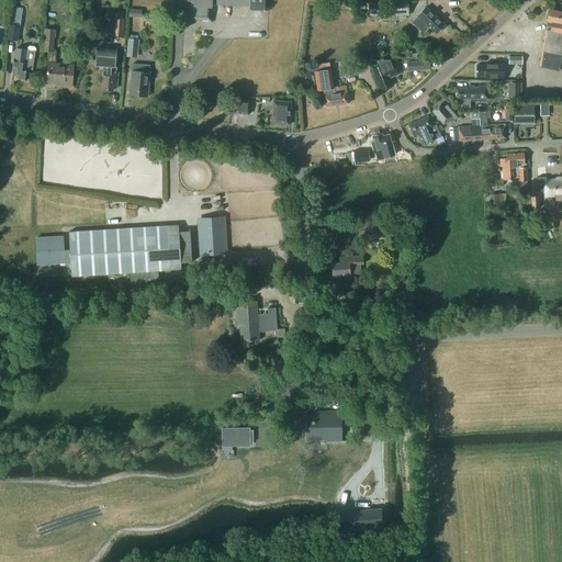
[(184,0),(184,3),(190,3),(189,19),(201,19),(201,21),(212,21),(212,4),(250,4),(250,9),(268,10),(268,7),(266,7),(266,0),(184,0)]
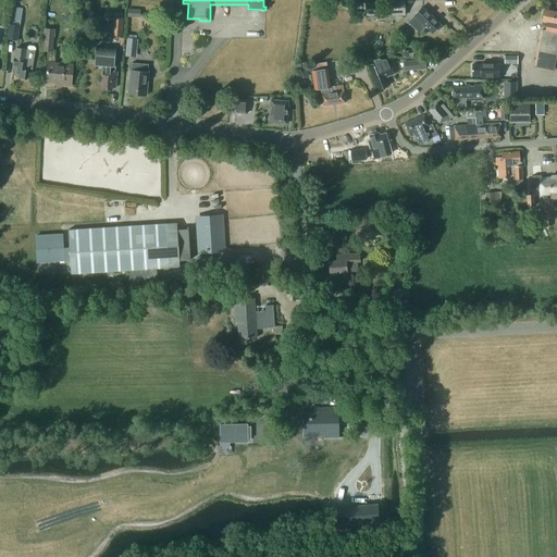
[(406,15),(405,0),(399,0),(364,1),(366,16),(386,15),(386,20),(401,19),(401,15),(406,15)]
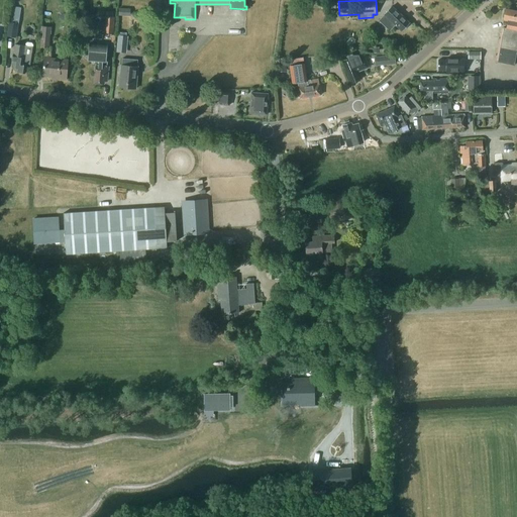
[(8,22),(9,22),(7,34),(16,36),(20,8),(10,6),(8,22)]
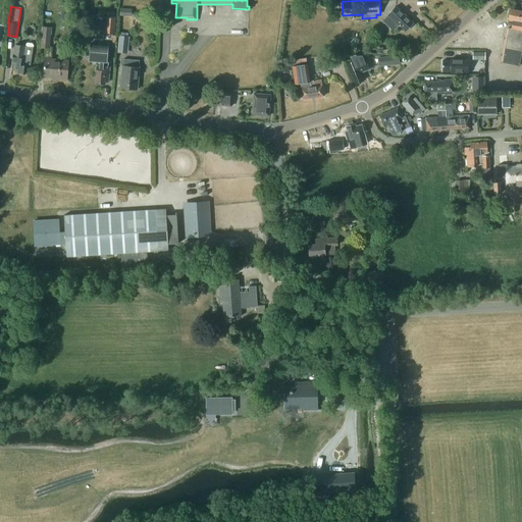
[(405,31),(413,22),(395,6),(387,14),(383,19),(395,30),(399,25),(405,31)]
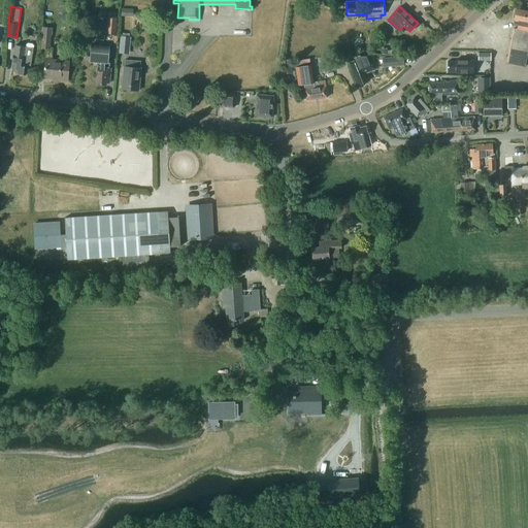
[(527,53),(527,10),(517,9),(515,20),(519,21),(518,29),(515,28),(507,63),(525,66),(527,54),(527,53)]
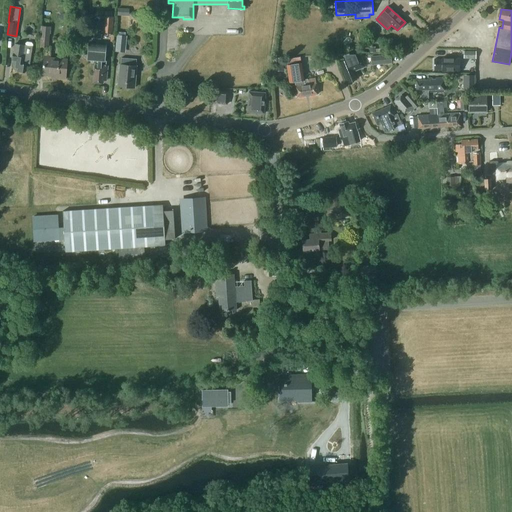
[(99,15),(98,31),(112,33),(114,16),(99,15)]
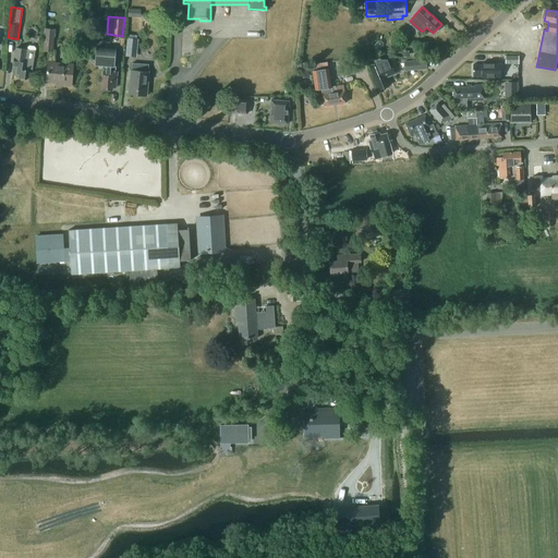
[(71,85),(73,63),(55,62),(56,51),(53,51),(56,29),(45,28),(43,51),(49,51),(47,81),(62,82),(61,84),(71,85)]
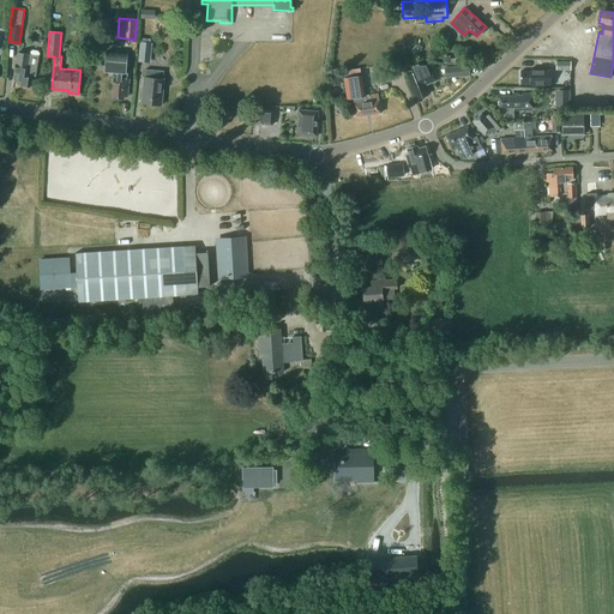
[(149,60),(150,43),(140,42),(139,59),(149,60)]
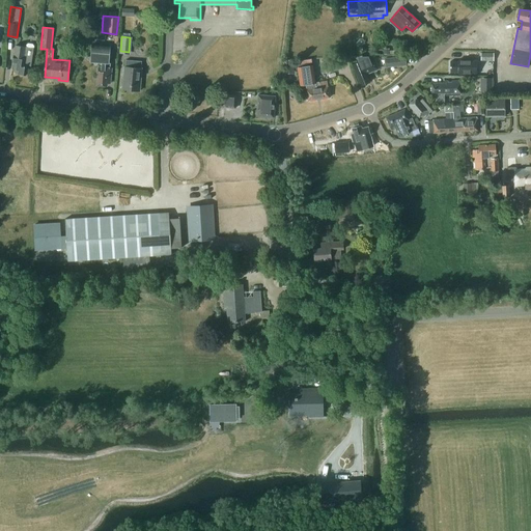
[(26,44),(26,47),(16,45),(14,55),(12,63),(15,64),(14,71),(17,72),(16,73),(26,75),(27,65),(32,65),(34,48),(33,48),(34,46),(32,44),(28,43),(26,44)]
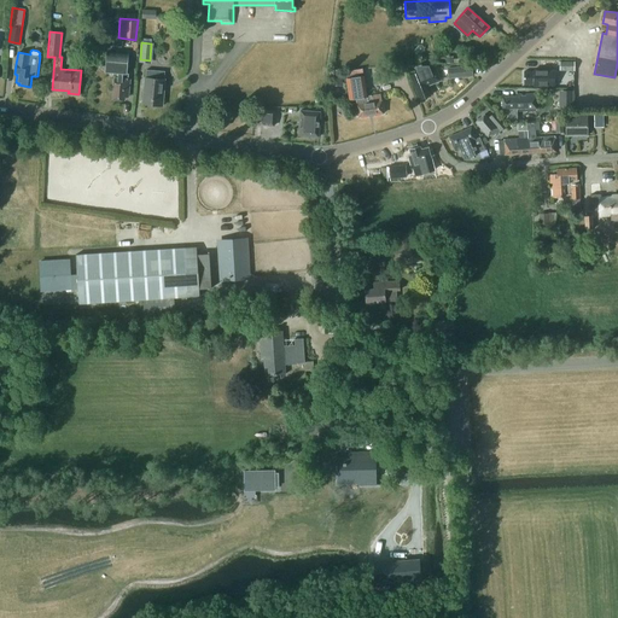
[(112,80),(112,85),(114,86),(112,98),(115,98),(116,100),(121,100),(122,99),(124,99),(124,95),(128,97),(129,85),(129,79),(128,79),(129,74),(127,73),(129,53),(106,51),(105,70),(117,73),(117,77),(115,76),(115,79),(112,80)]
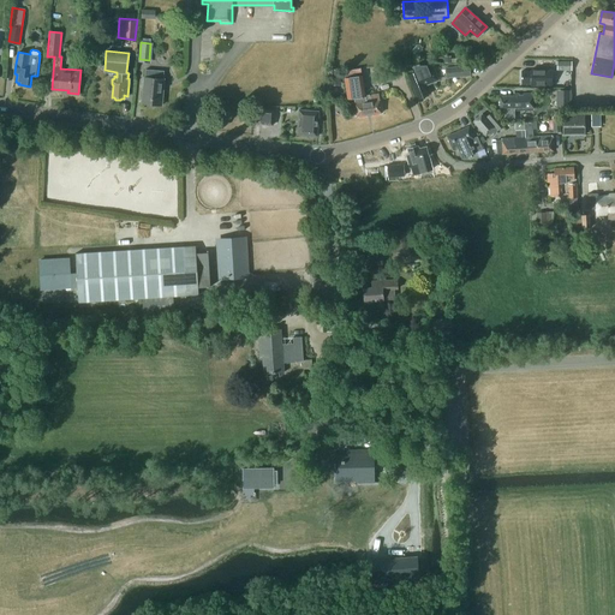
[(428,67),(427,65),(415,66),(415,72),(408,75),(418,99),(428,95),(424,85),(439,79),(434,69),(433,65),(428,67)]
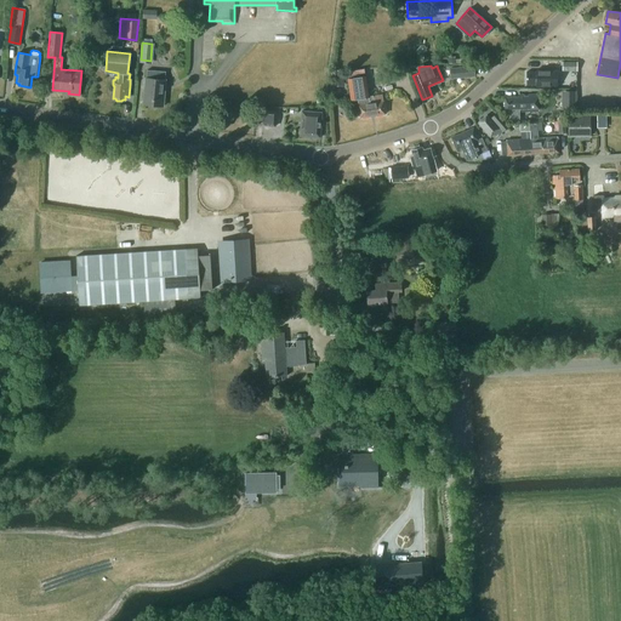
[(451,78),(476,74),(474,66),(450,68),(451,78)]
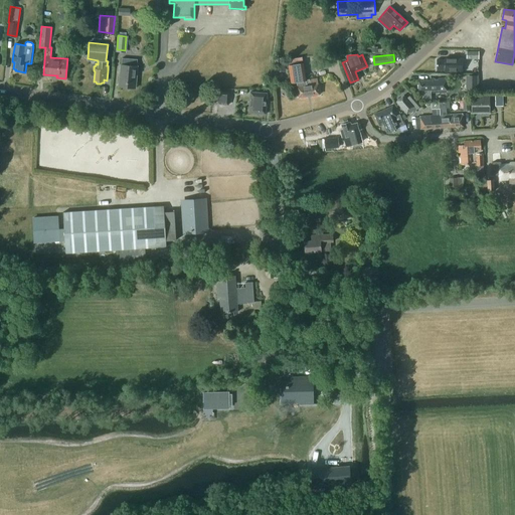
[(463,58),(445,57),(445,59),(437,59),(437,70),(445,70),(445,72),(462,72),(463,58)]
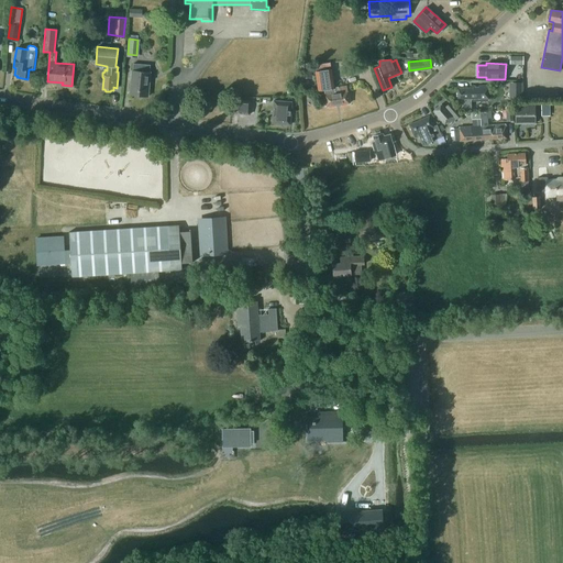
[(147,96),(150,72),(148,72),(150,65),(133,64),(132,70),(130,95),(147,96)]
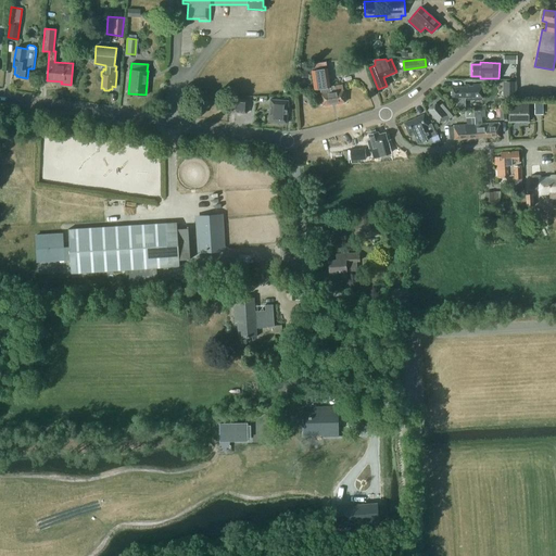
[(307,77),(307,63),(299,63),(298,77),(307,77)]
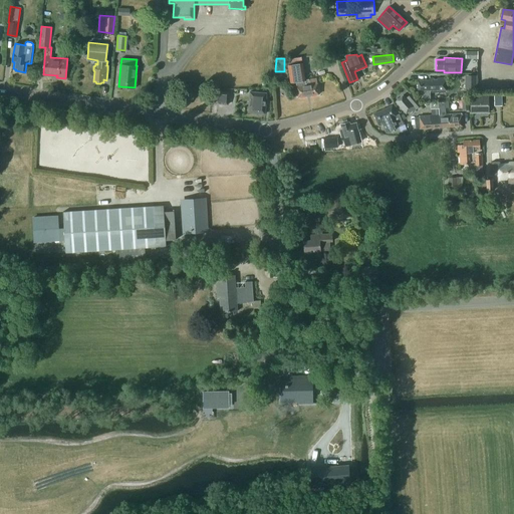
[(318,93),(316,78),(304,80),(301,62),(288,64),(291,82),(296,81),(299,97),(318,93)]
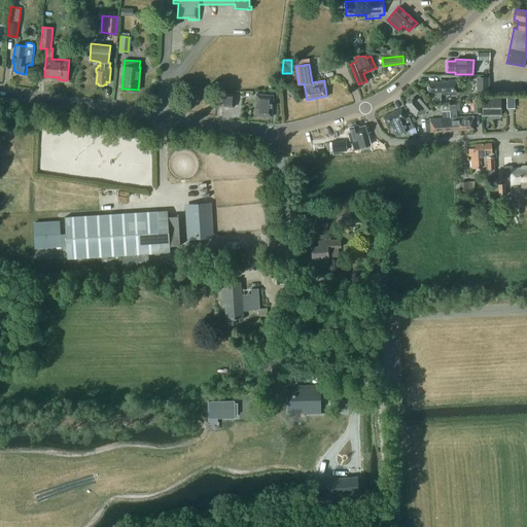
[(477,93),(489,93),(489,77),(477,77),(477,93)]
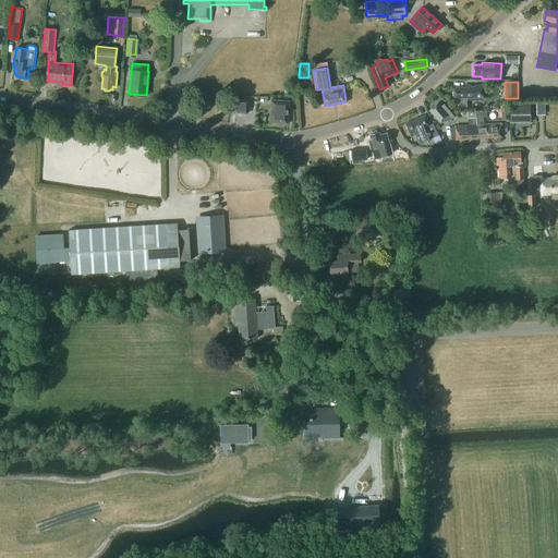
[(471,87),(471,85),(466,85),(466,87),(455,87),(455,99),(459,99),(460,107),(466,107),(466,100),(485,100),(485,85),(475,85),(475,87),(471,87)]
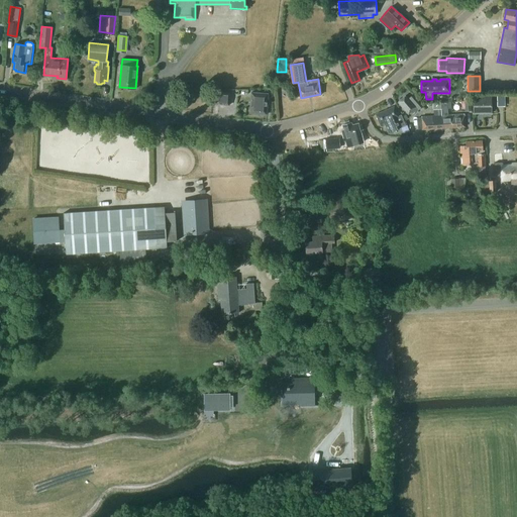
[(229,105),(230,93),(214,92),(213,104),(229,105)]
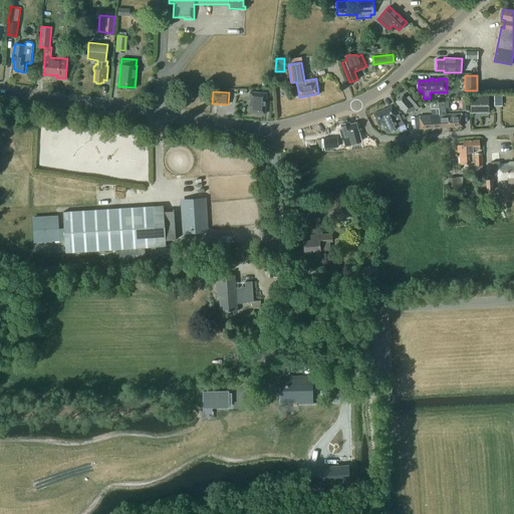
[(266,93),(250,92),(248,112),(265,113),(266,93)]
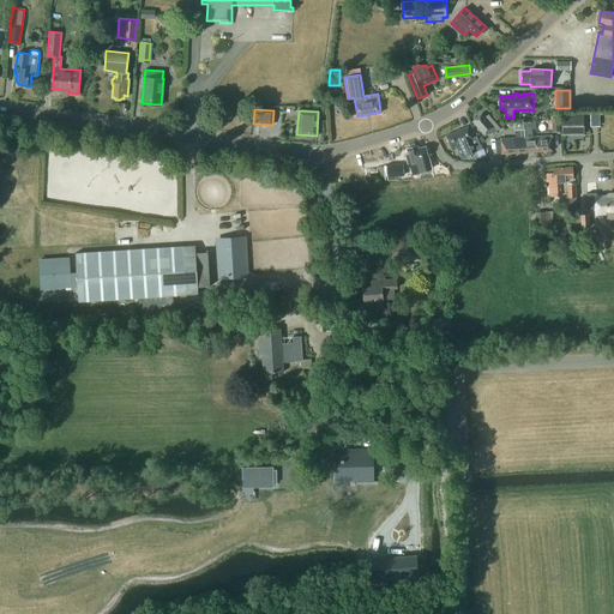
[(473,121),(486,136),(491,131),(494,133),(504,124),(492,110),(486,116),(482,113),(473,121)]
